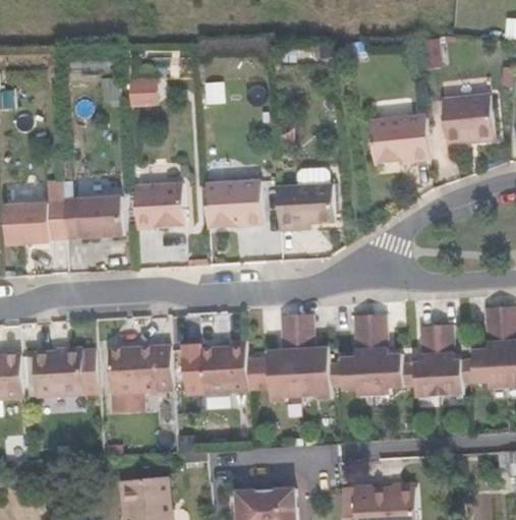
[(153,79),(126,79),(126,103),(154,102),(153,79)]
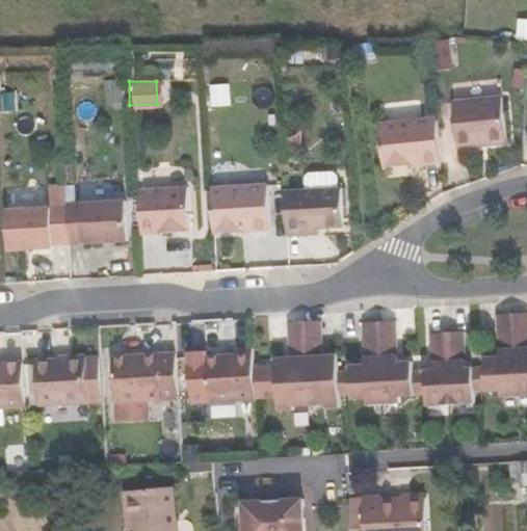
[(498,97),(449,102),(454,145),(503,140),(498,97)]
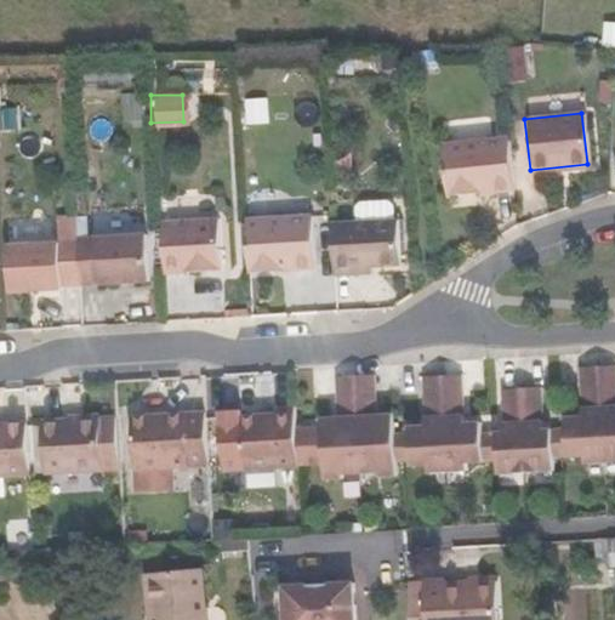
[(511,188),(505,137),(439,144),(444,195),(511,188)]
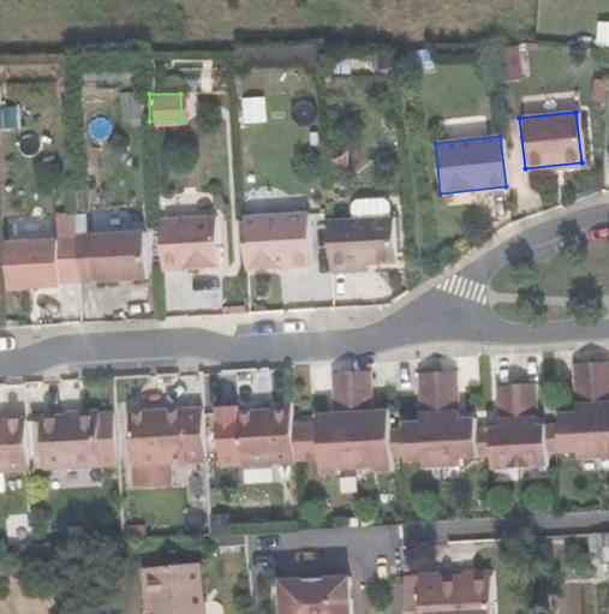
[(305,213),(240,218),(243,268),(309,264),(305,213)]
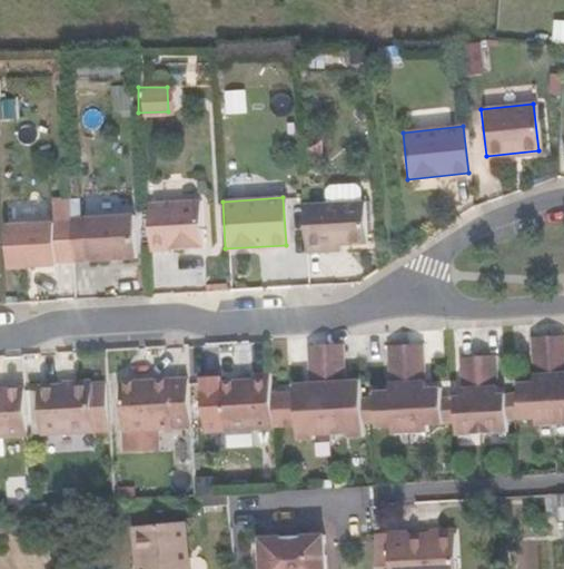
[(197,199),(145,203),(147,251),(199,247),(197,199)]
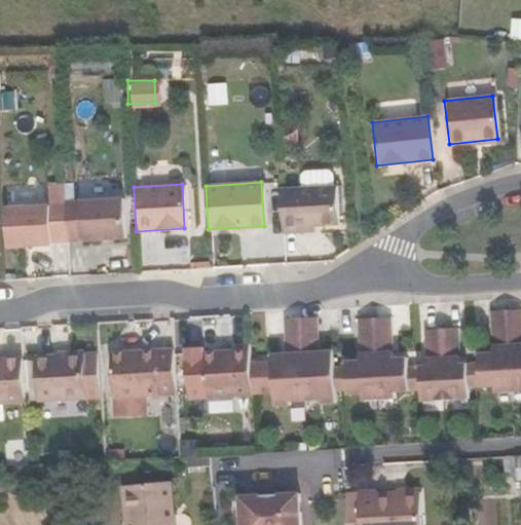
[(334,186),(277,189),(280,232),(296,232),(296,226),(310,225),(336,223),(334,186)]
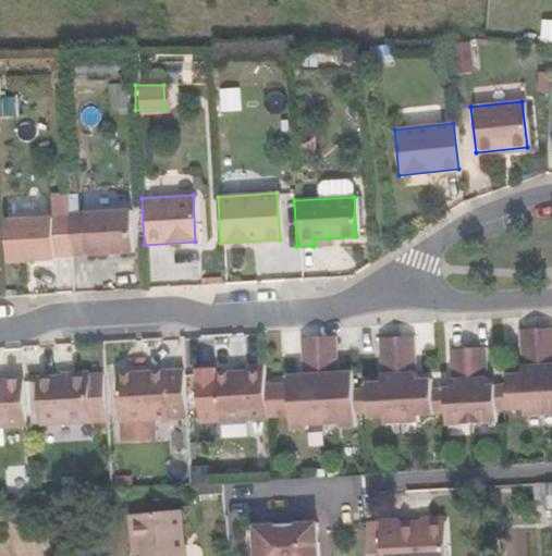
[(48,217),(3,219),(5,261),(52,258),(51,256),(68,255),(65,215),(65,213),(65,200),(48,201),(48,217)]
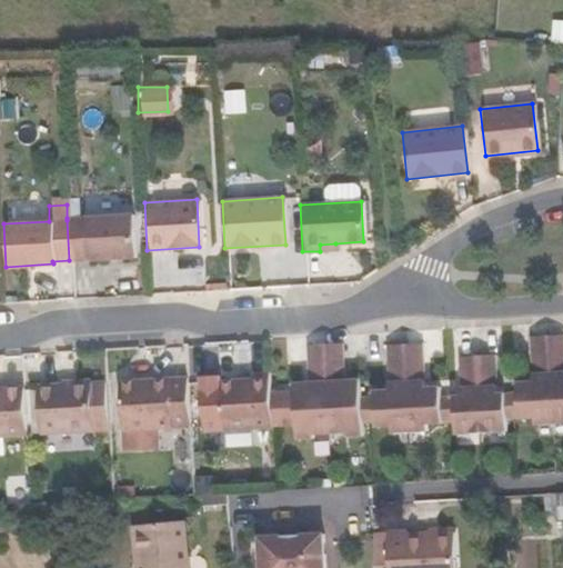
[(131,213),(67,218),(67,220),(69,260),(133,256),(131,213)]
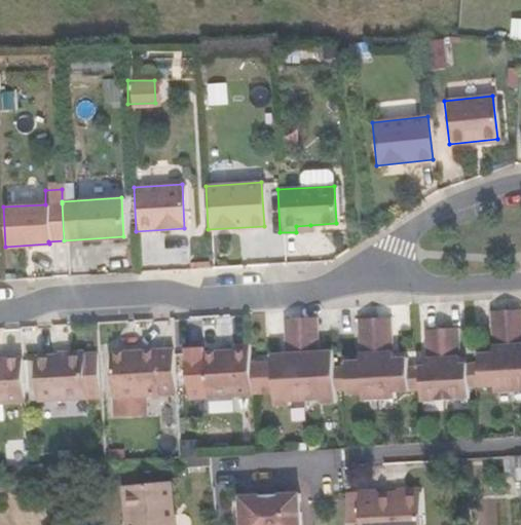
[(520,309),(506,310),(509,391),(520,390),(520,309)]
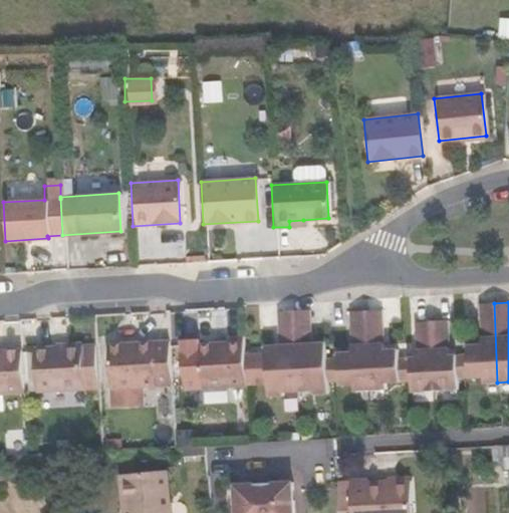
[(465,354),(466,377),(480,376),(481,383),(497,382),(494,303),(478,303),(479,344),(465,344),(465,354)]
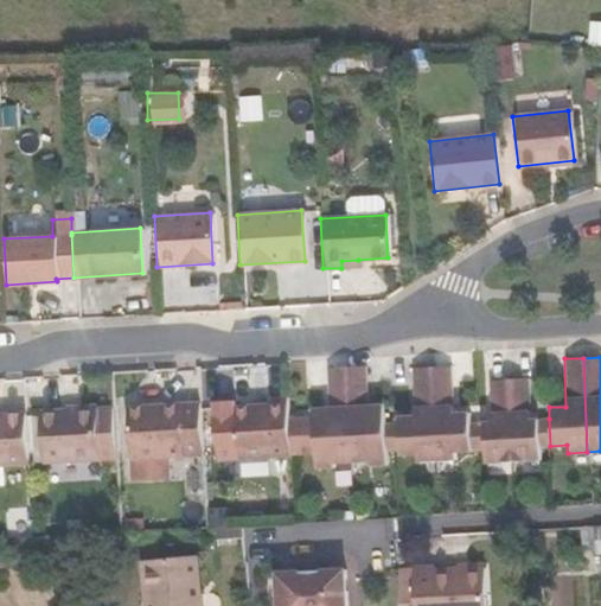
[(447,359),(428,361),(433,459),(452,458),(452,451),(468,450),(467,422),(466,406),(449,407),(447,359)]
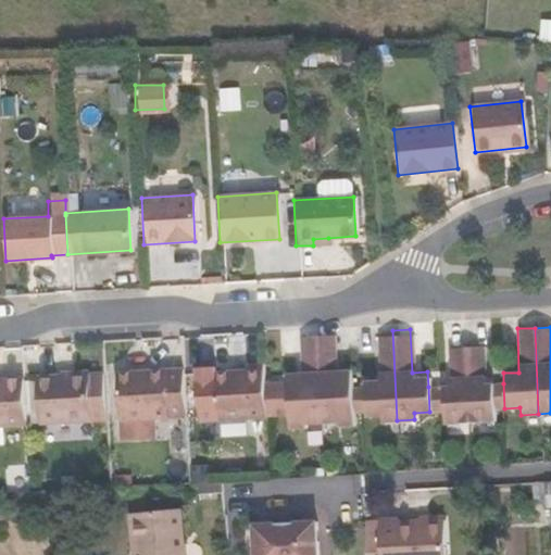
[(362,375),(363,387),(364,410),(379,408),(379,421),(397,420),(392,330),(375,330),(377,375),(362,375)]
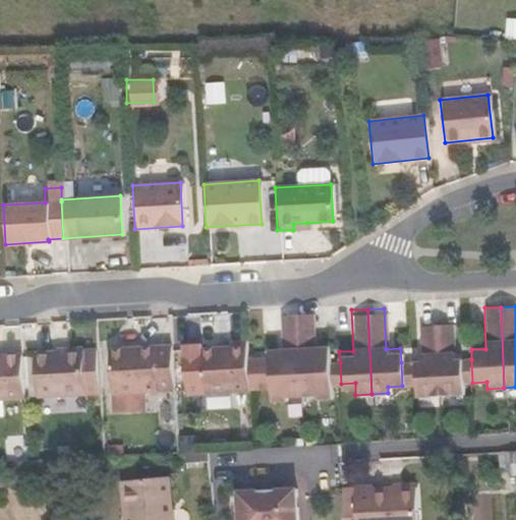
[(310,313),(294,314),(299,396),(314,395),(314,398),(330,397),(329,394),(329,384),(328,363),(327,353),(312,354),(312,347),(310,313)]
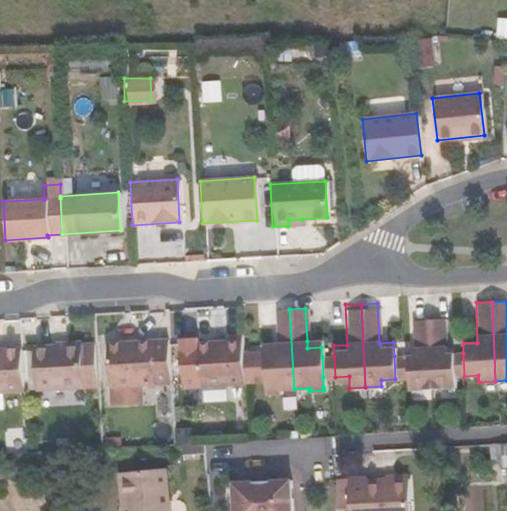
[(289,309),(273,310),(275,343),(275,350),(261,351),(246,352),(248,382),(263,381),(264,394),(279,393),(279,390),(294,389),(289,309)]
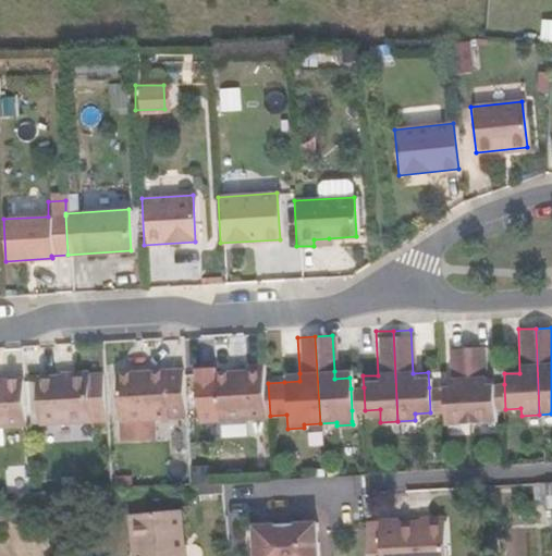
[(482,347),(465,348),(468,423),(493,422),(492,409),(492,385),(485,385),(482,347)]
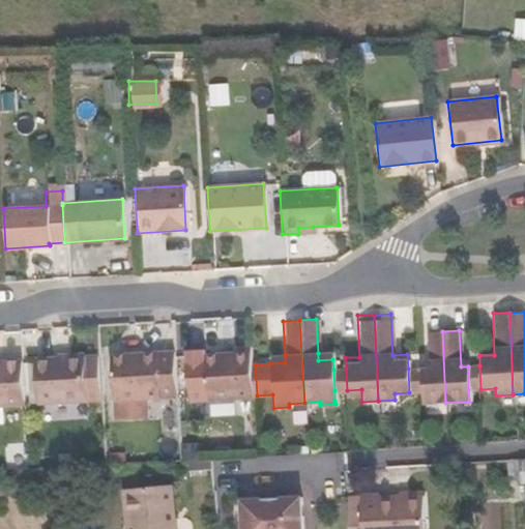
[(442,331),(426,331),(427,369),(420,369),(421,392),(423,404),(445,403),(442,331)]
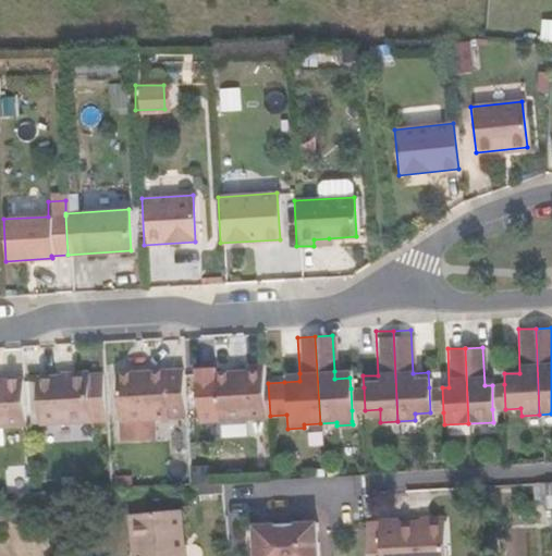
[(261,383),(260,365),(243,365),(243,370),(212,372),(215,420),(264,417),(264,416),(261,383)]
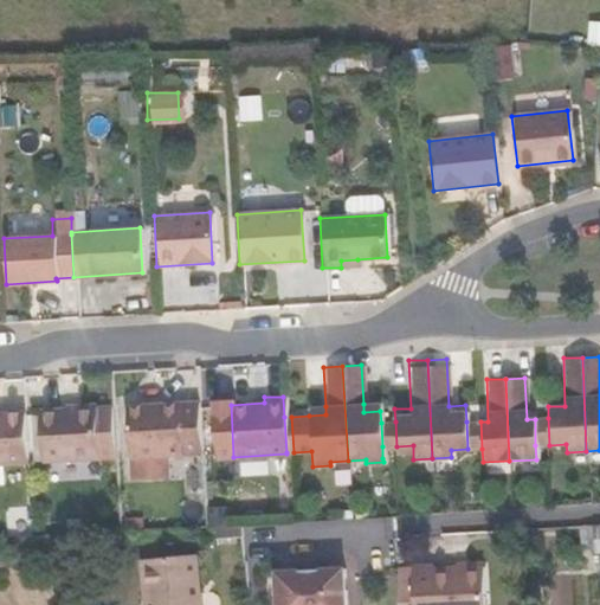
[(199,454),(197,401),(124,405),(128,457),(199,454)]
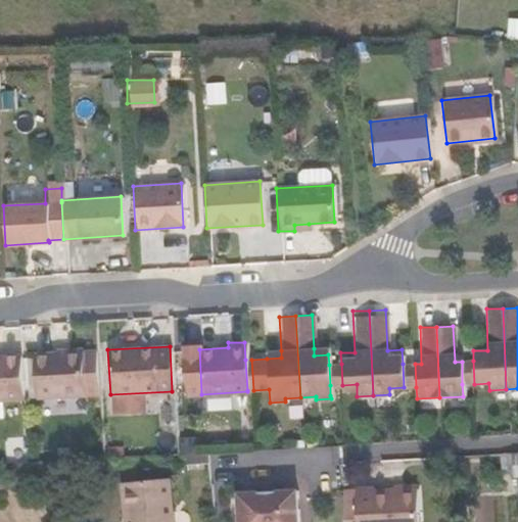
[(83,394),(81,351),(32,354),(35,397),(83,394)]
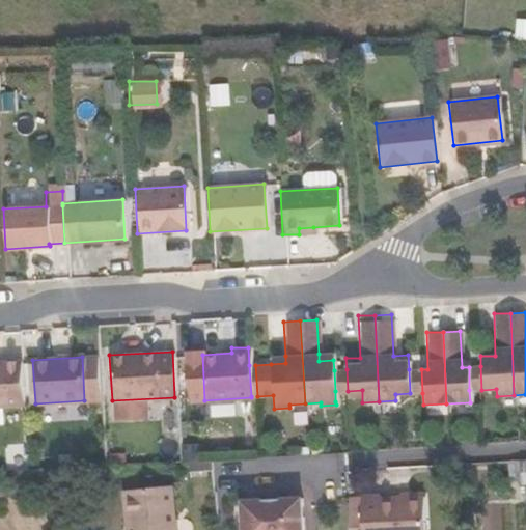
[(0,406),(22,405),(20,360),(0,361),(0,406)]
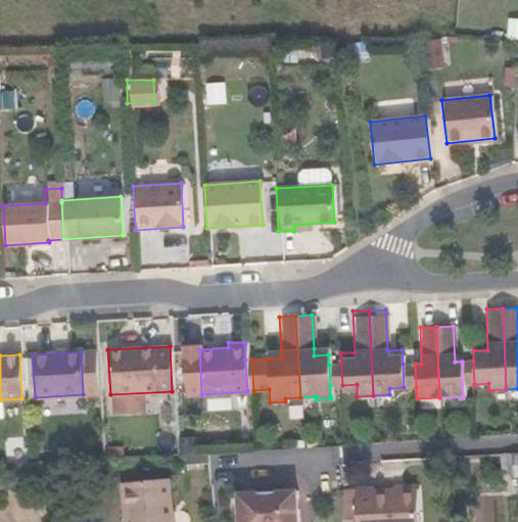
[(205,452),(182,453),(183,460),(206,458),(205,452)]
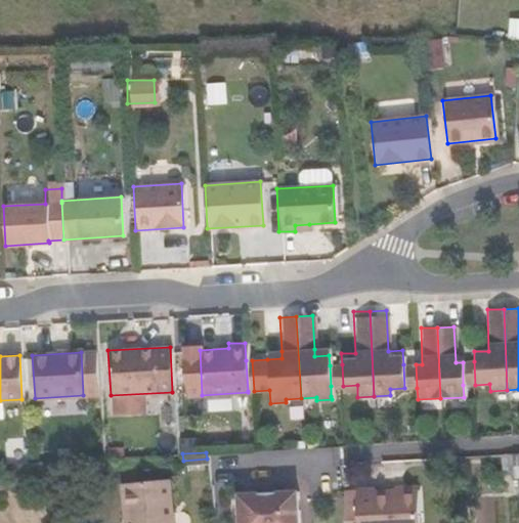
[(518,478),(518,452),(500,454),(501,480),(518,478)]
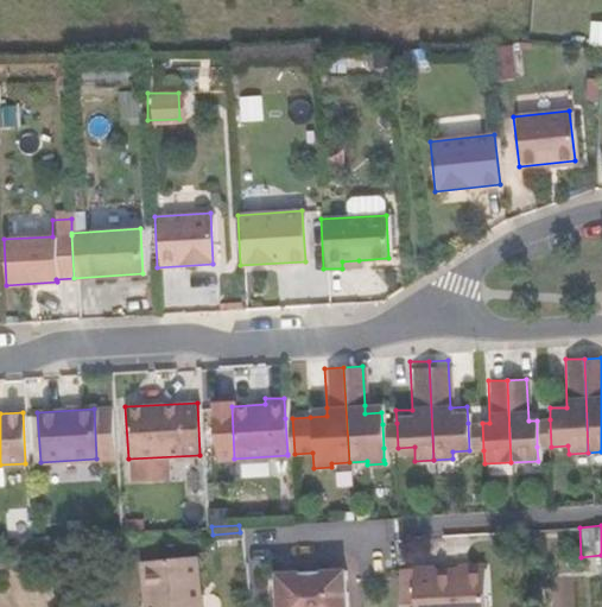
[(151,606),(198,606),(195,557),(141,562),(144,594),(150,594),(151,606)]
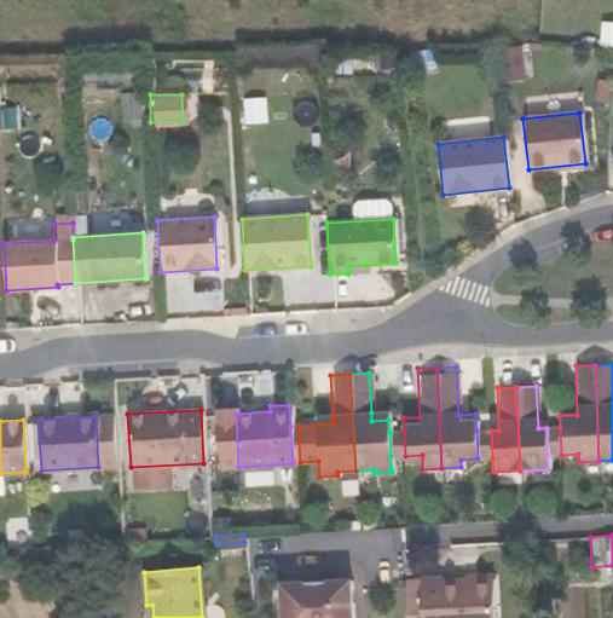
[(491,617),(490,579),(439,582),(438,578),(417,579),(418,595),(403,595),(404,617),(491,617)]
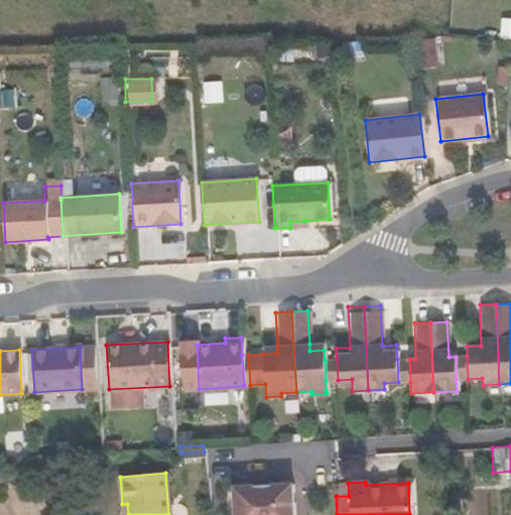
[(255,488),(255,485),(232,486),(233,514),(290,514),(290,483),(266,485),(266,487),(255,488)]
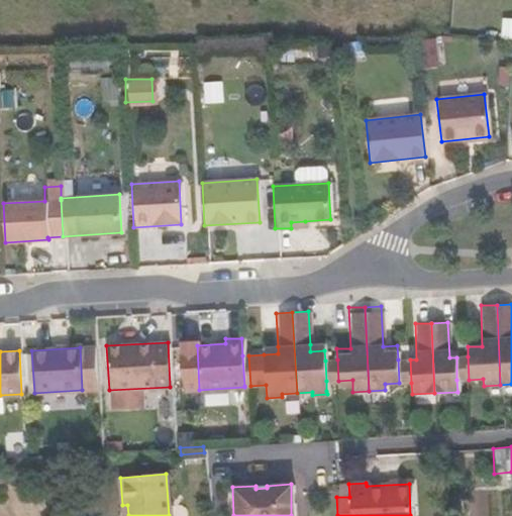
[(336,484),(336,497),(349,497),(348,484),(336,484)]
